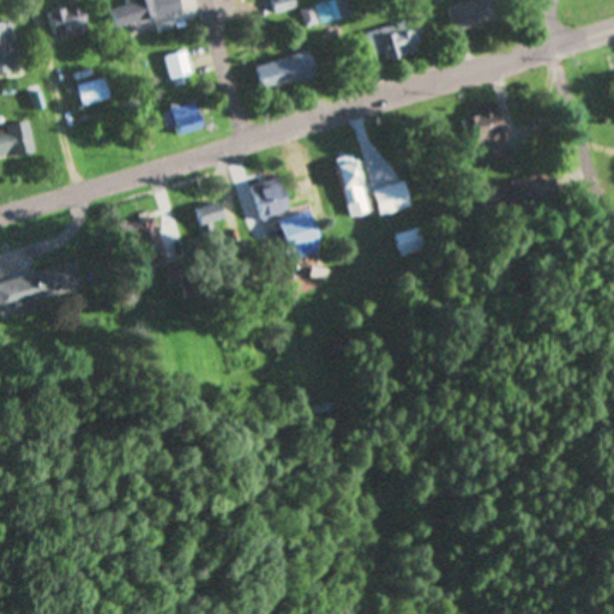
[(137,0),(108,7),(114,30),(181,12),(178,0),(137,0)]
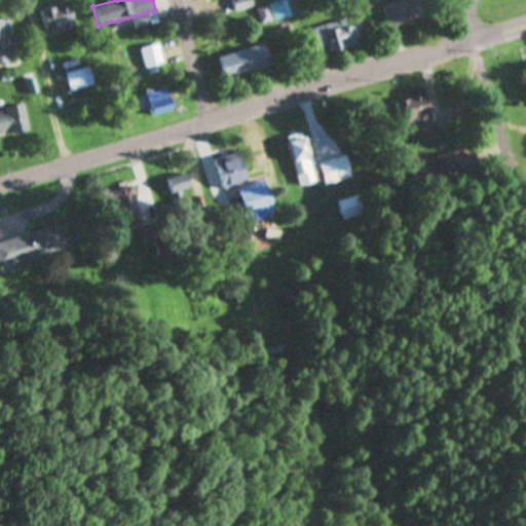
[(236,12),(253,8),(251,0),(237,0),(233,1),(236,12)]
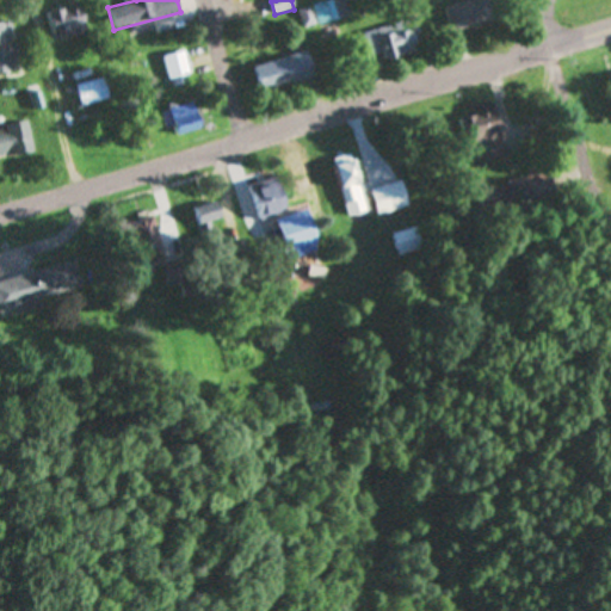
[(471,0),(444,10),(454,34),(499,18),(492,0),(471,0)]
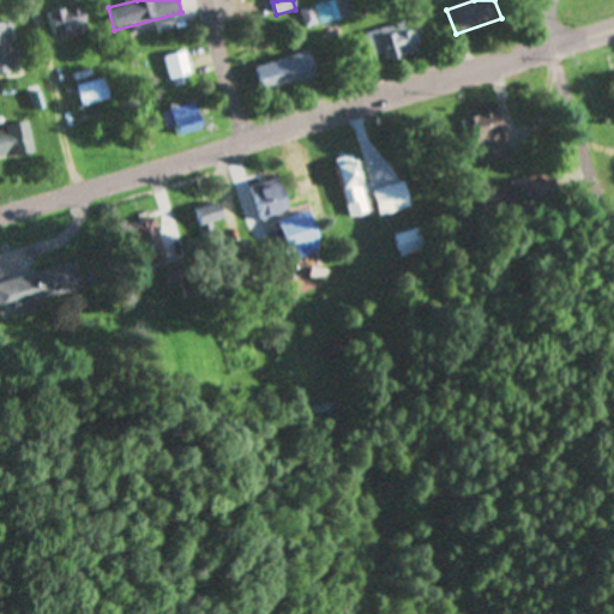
[(306,28),(321,25),(341,22),(336,2),(302,10),(306,28)]
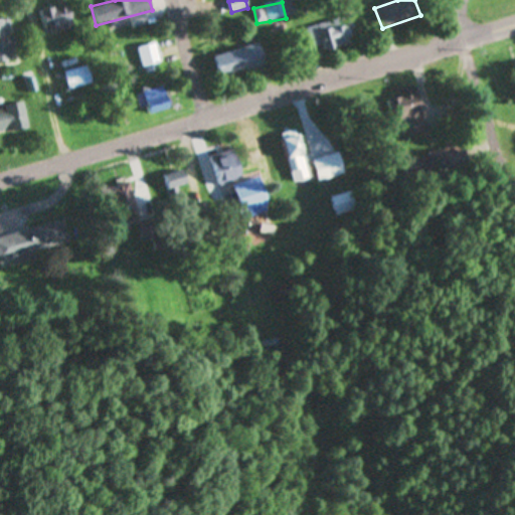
[(343,18),(308,28),(313,48),(322,46),(324,52),(351,44),(344,18),(350,16),(346,2),(339,4),(343,18)]
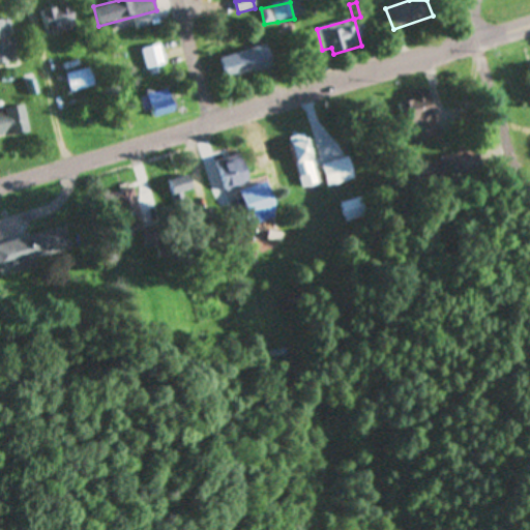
[(45,31),(72,25),(67,3),(39,9),(45,31)]
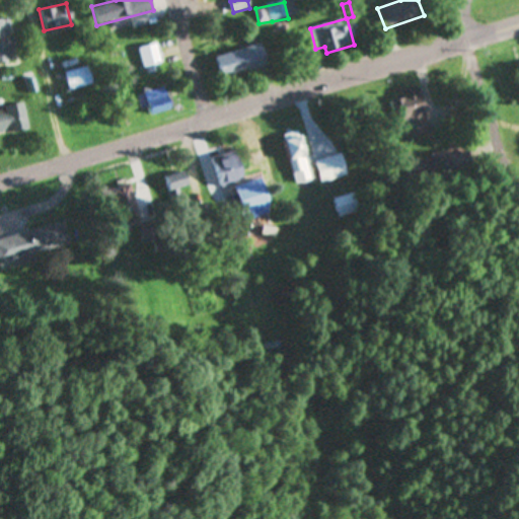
[(0,19),(0,63),(18,60),(11,18),(0,19)]
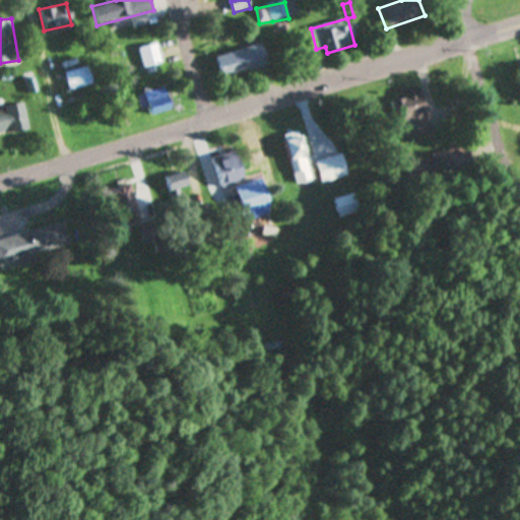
[(163,63),(156,43),(138,49),(144,69),(163,63)]
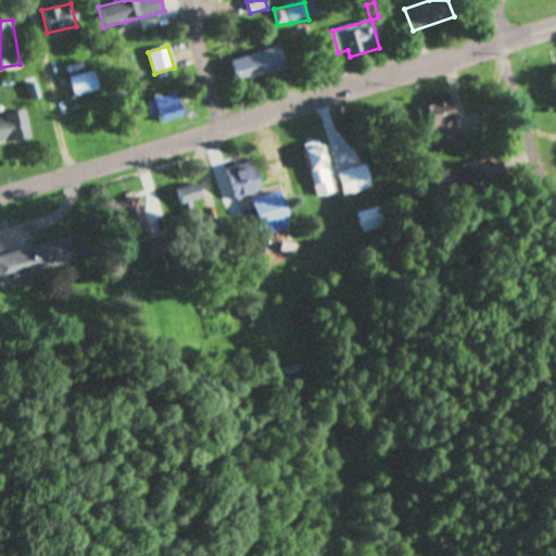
[(230,62),(236,85),(285,72),(279,49),(230,62)]
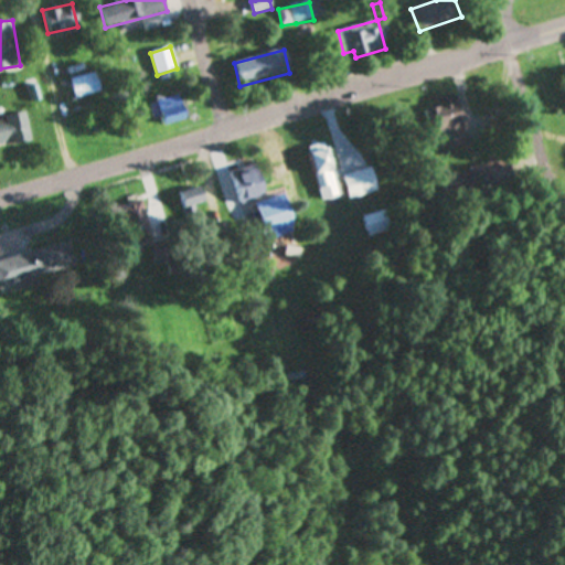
[(102,92),(96,72),(68,81),(75,100),(102,92)]
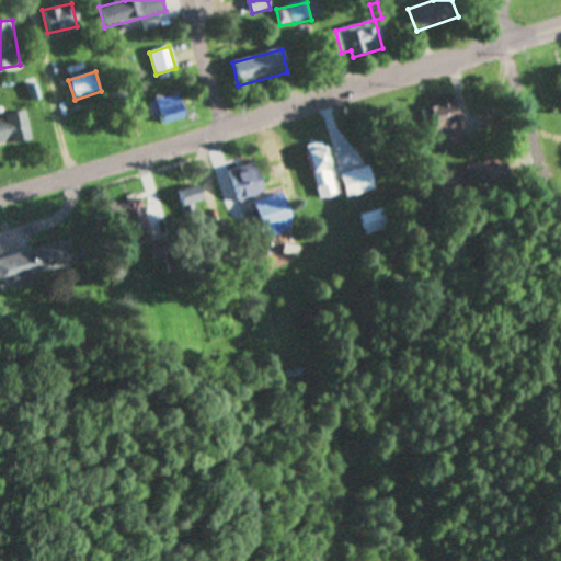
[(189,117),(182,94),(155,102),(161,125),(189,117)]
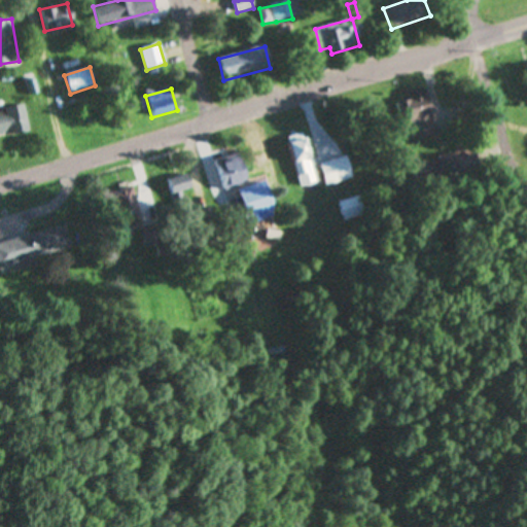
[(396,102),(406,134),(416,131),(419,141),(437,136),(424,89),(403,94),(406,100),(396,102)]
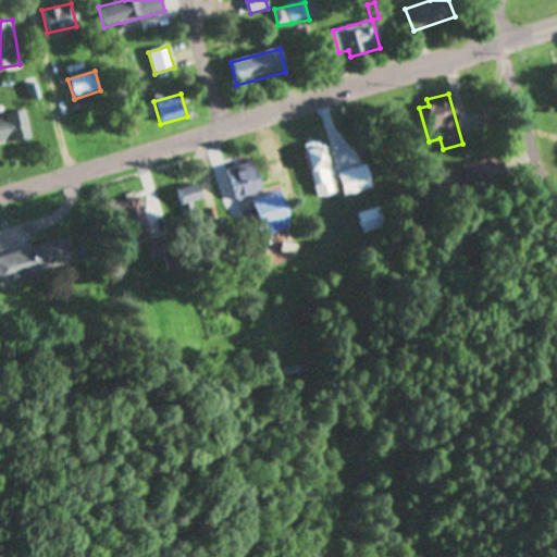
[(0,145),(31,138),(25,112),(0,118),(0,145)]
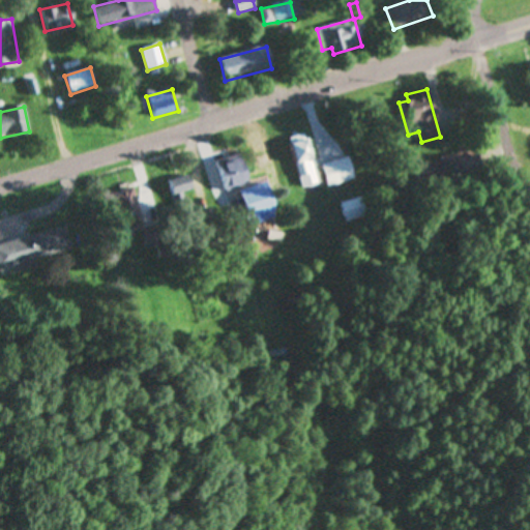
[(289,140),(302,188),(319,184),(305,136),(289,140)]
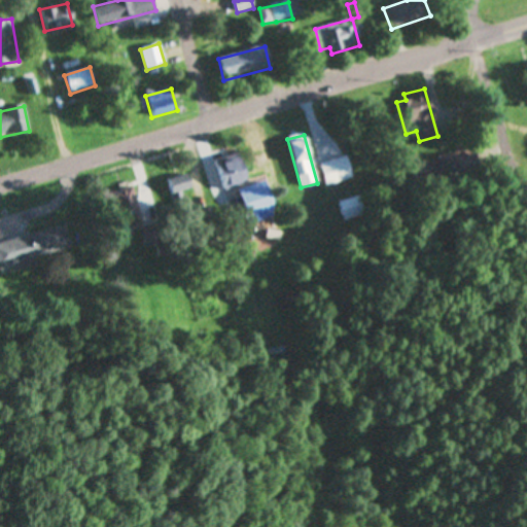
[(215,161),(222,189),(245,184),(238,154),(215,161)]
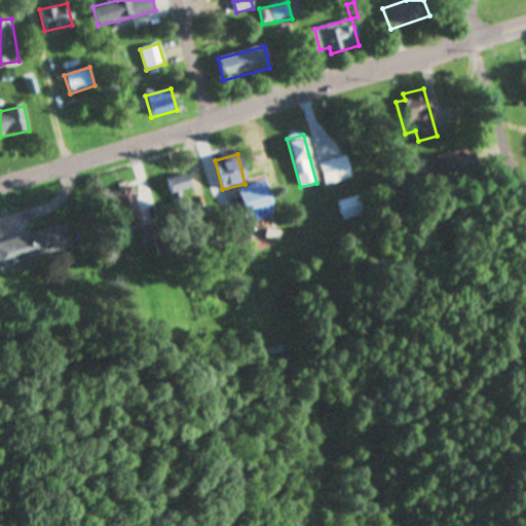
[(418,164),(421,186),(472,178),(468,156),(418,164)]
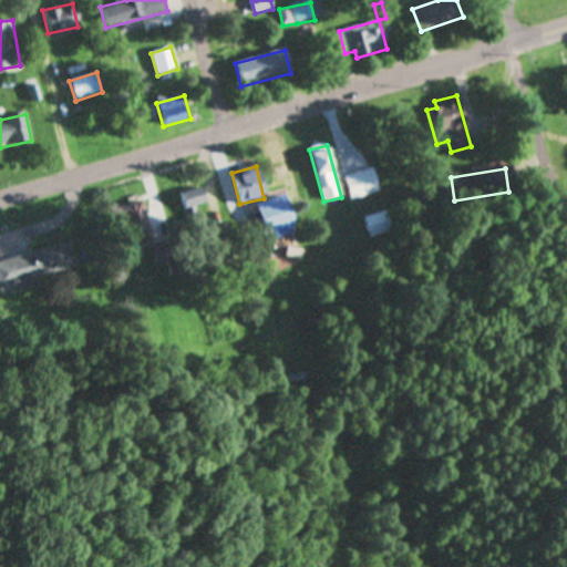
[(352,198),(380,191),(374,169),(346,177),(352,198)]
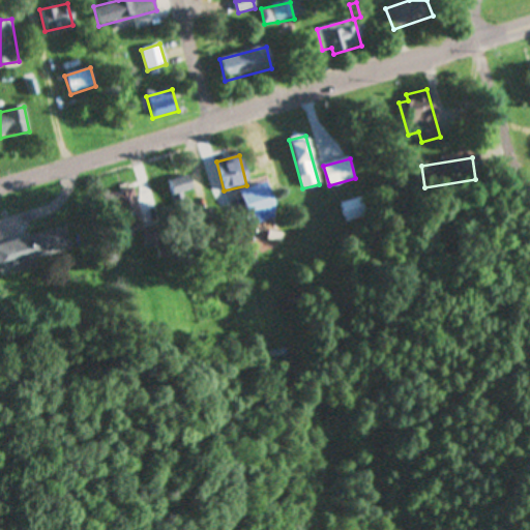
[(192,192),(187,176),(169,181),(176,208),(187,205),(184,194),(192,192)]
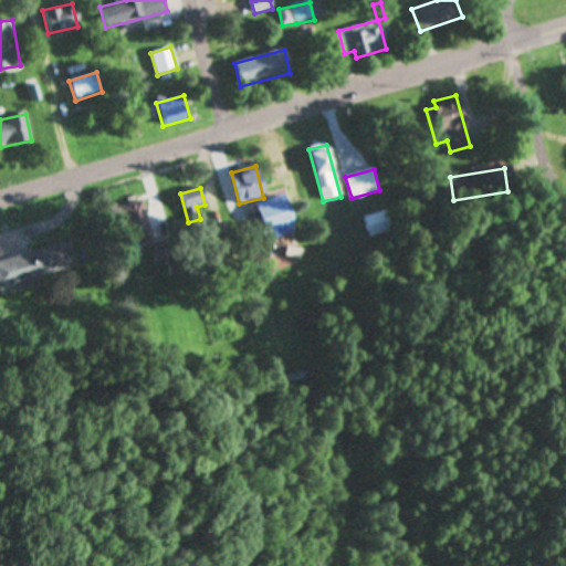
[(263,236),(293,227),(283,197),(254,205),(263,236)]
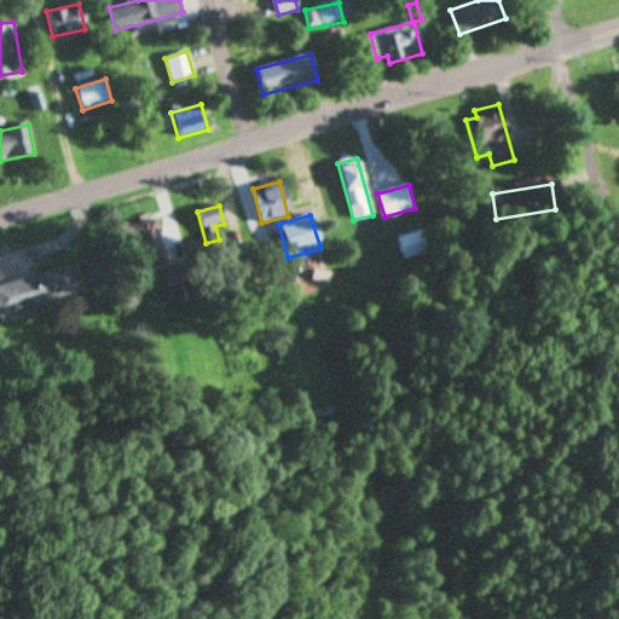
[(146,273),(171,265),(155,219),(131,227),(146,273)]
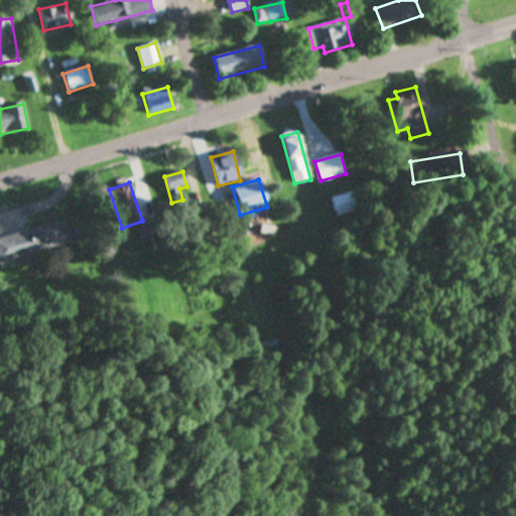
[(0,238),(0,262),(1,264),(18,259),(18,261),(74,245),(67,220),(0,238)]
